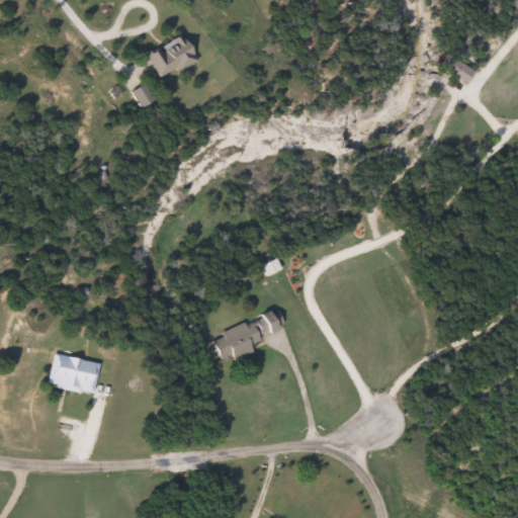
[(197,62),(161,78),(149,52),(185,35),(197,62)]
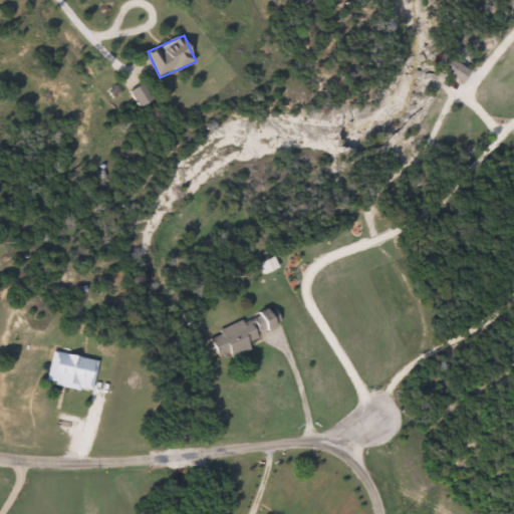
[(449,73),(437,63),(446,51),(472,70),(463,83),(449,73)]
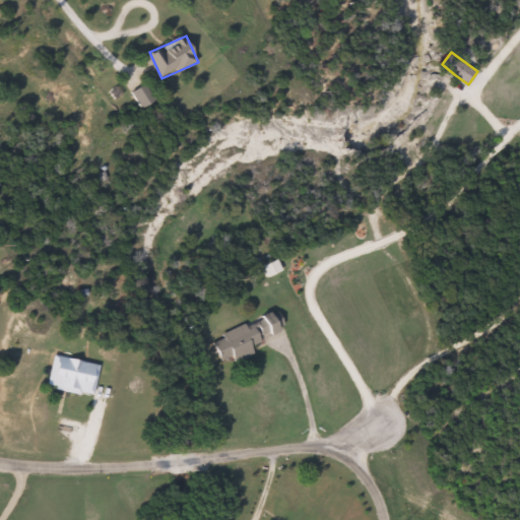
[(281,270),(270,276),(266,267),(276,261),(281,270)]
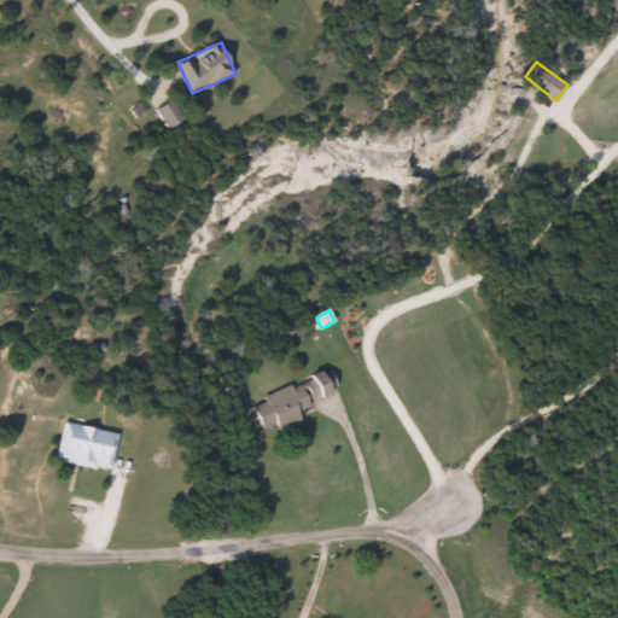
[(313,406),(299,412),(303,418),(267,433),(254,404),(303,382),(313,406)]
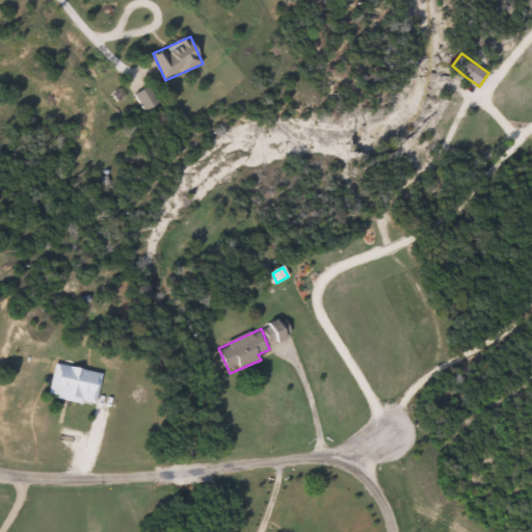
[(51,395),(56,364),(102,372),(96,404),(51,395)]
